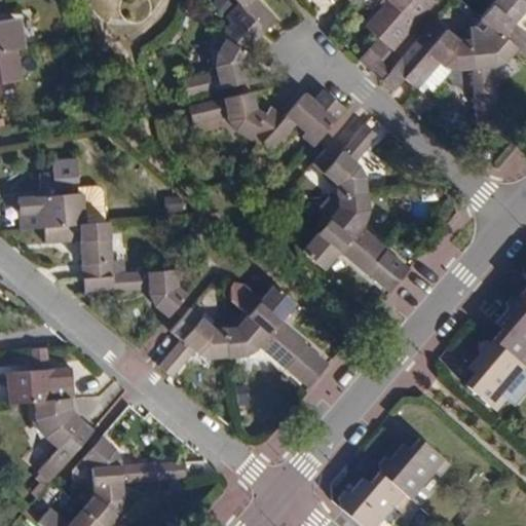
[(236,0),(245,8),(231,20),(254,39),(276,21),(258,0),(236,0)]
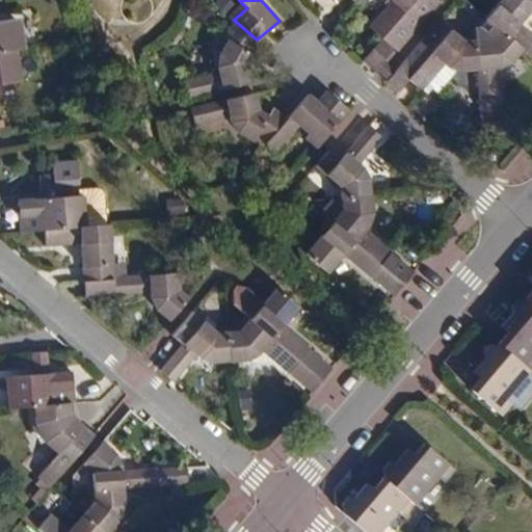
[(392,0),(371,25),(384,35),(364,59),(376,70),(383,60),(397,47),(401,51),(444,0),(392,0)]
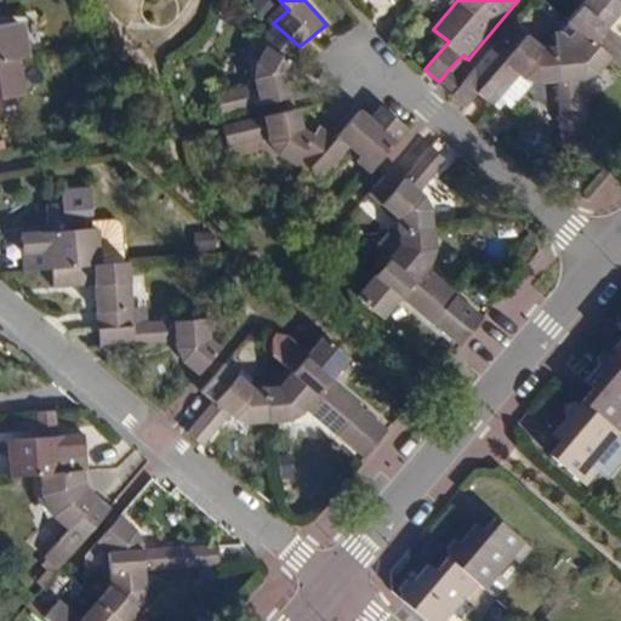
[(586,0),(569,20),(611,56),(620,64),(620,39),(608,29),(620,13),(620,3),(617,0),(586,0)]
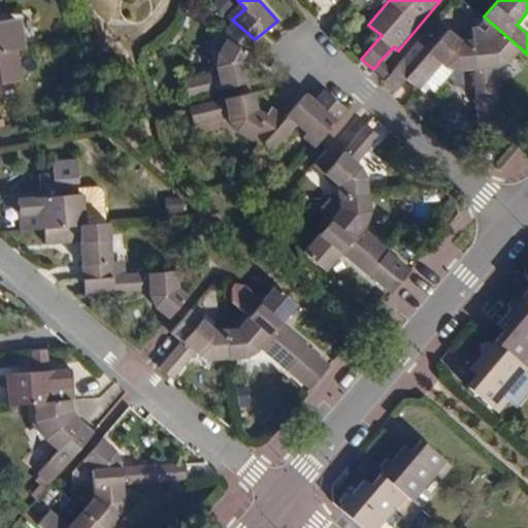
[(472,27),(472,39),(474,69),(480,131),(492,130),(491,101),(494,100),(492,65),(498,65),(508,60),(520,47),(484,17),(476,26),(472,27)]
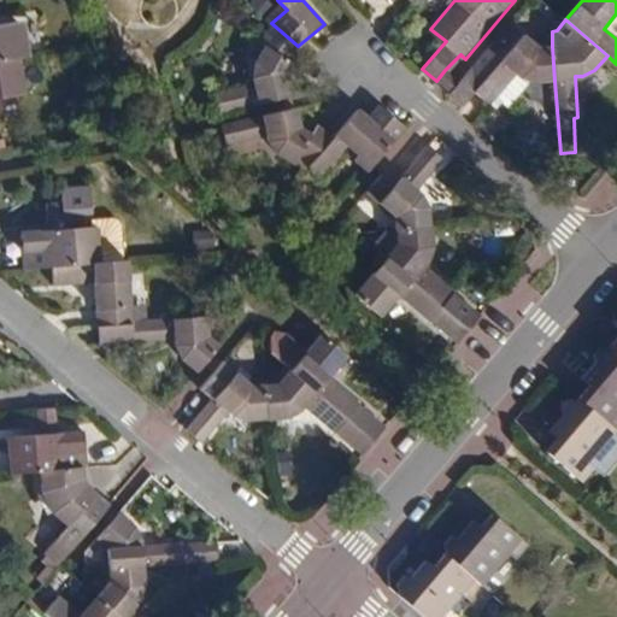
[(0,62),(23,58),(31,56),(29,37),(23,39),(19,22),(0,25),(0,62)]
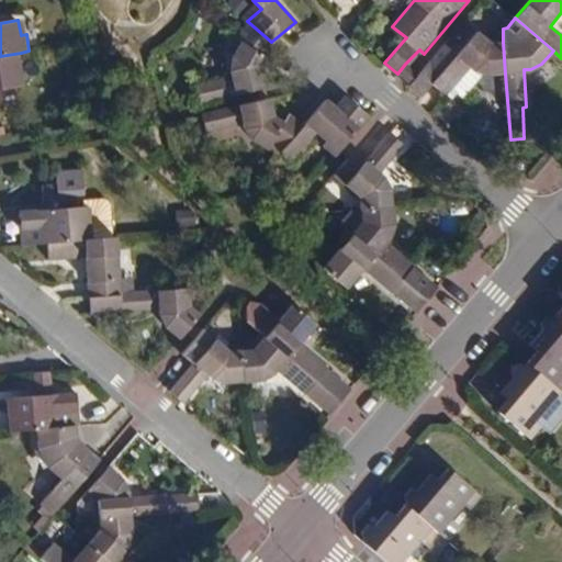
[(271,42),(247,21),(236,42),(239,43),(231,56),(229,70),(231,77),(194,87),(200,103),(215,100),(265,88),(259,70),(266,59),(262,56),(272,43),(271,42)]
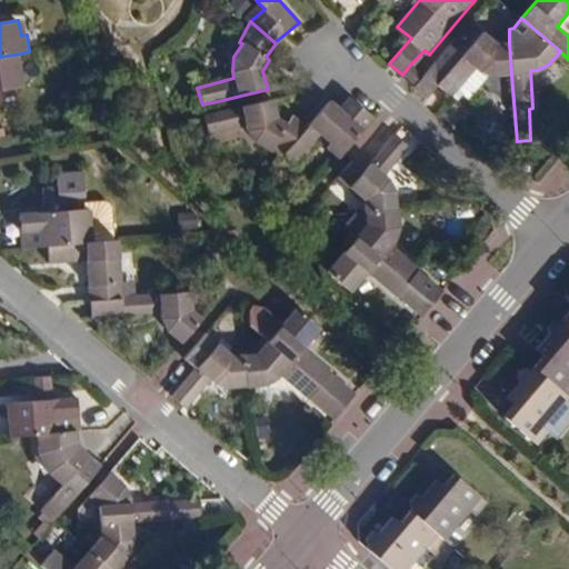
[(511,75),(509,42),(495,43),(471,21),(423,77),(428,98),(438,85),(451,96),(453,93),(459,87),(468,95),(487,72),(496,76),(511,75)]
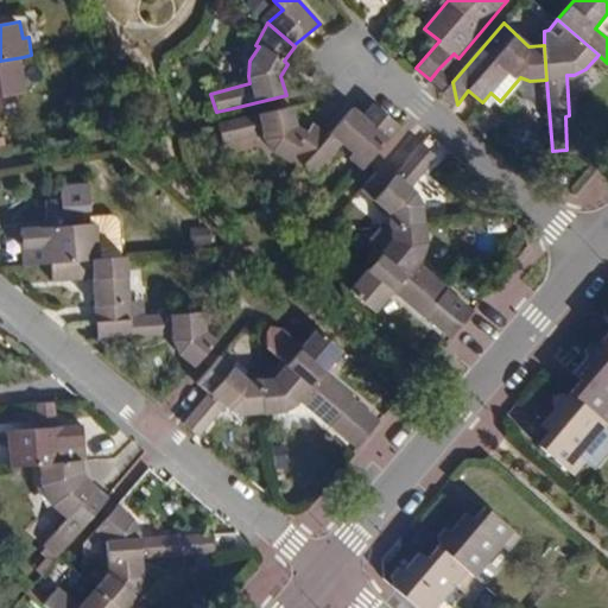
[(23,57),(0,61),(0,99),(23,95),(20,78),(26,77),(23,57)]
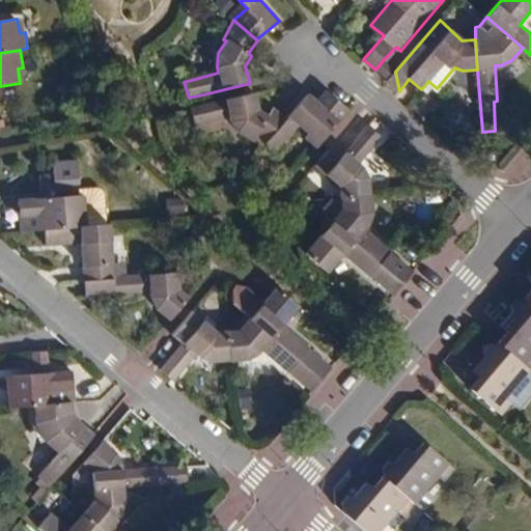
[(437,88),(428,81),(423,87),(430,94),(437,88)]
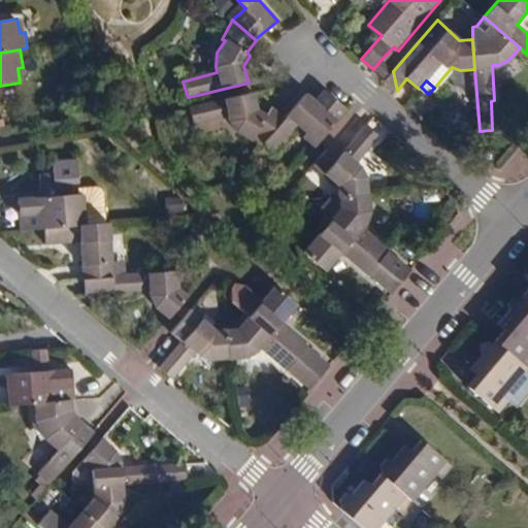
[(266,140),(287,118),(271,108),(267,116),(256,110),(252,92),(222,99),(190,107),(194,124),(228,117),(230,123),(239,134),(252,141),(258,132),(266,140)]
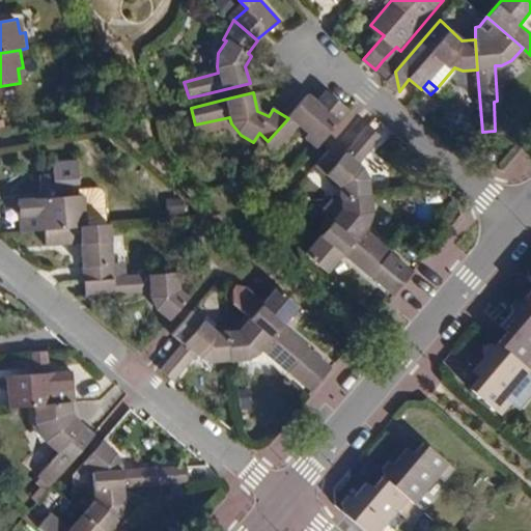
[(309,94),(288,118),(268,141),(266,143),(278,155),(301,129),(319,144),(323,140),(330,132),(348,110),(328,92),(318,103),(309,94)]
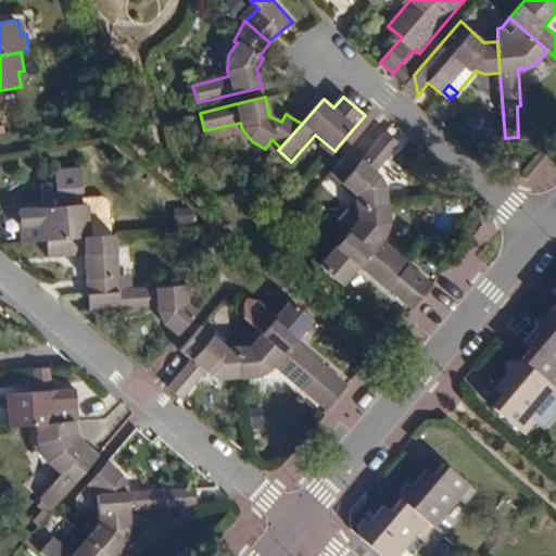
[(375,204),(388,203),(387,185),(381,175),(375,169),(399,141),(392,136),(397,129),(391,124),(386,130),(365,155),(354,146),(345,154),(356,191),(357,204),(361,204),(375,204)]
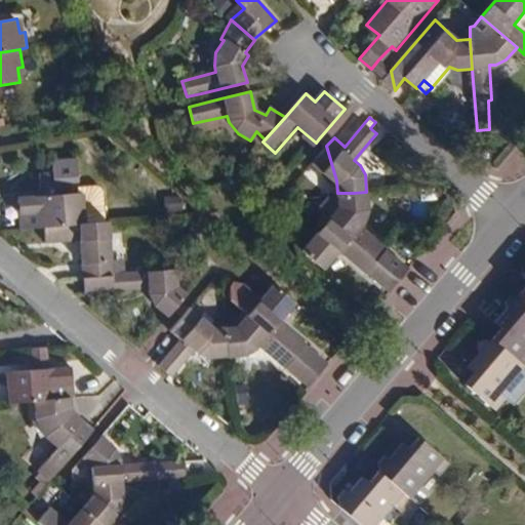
[(334,137),(326,130),(319,138),(326,146),(334,137)]
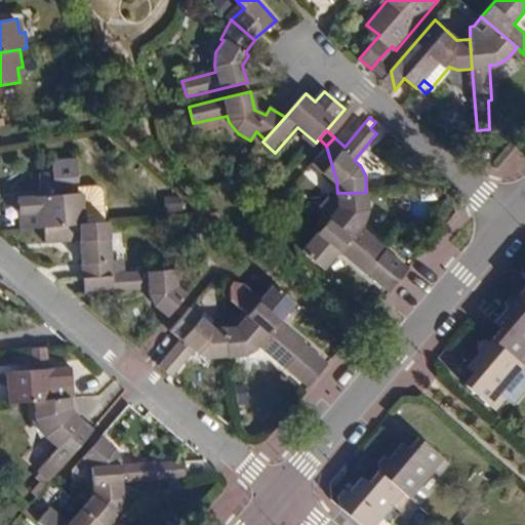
[(56,189),(55,173),(40,174),(41,190),(56,189)]
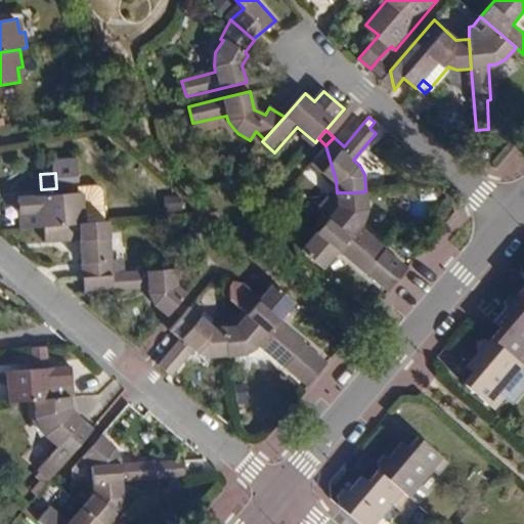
[(318,210),(329,218),(397,276),(406,266),(386,249),(388,246),(361,222),(363,219),(369,206),(368,190),(365,191),(353,192),(340,192),(333,193),(318,210)]
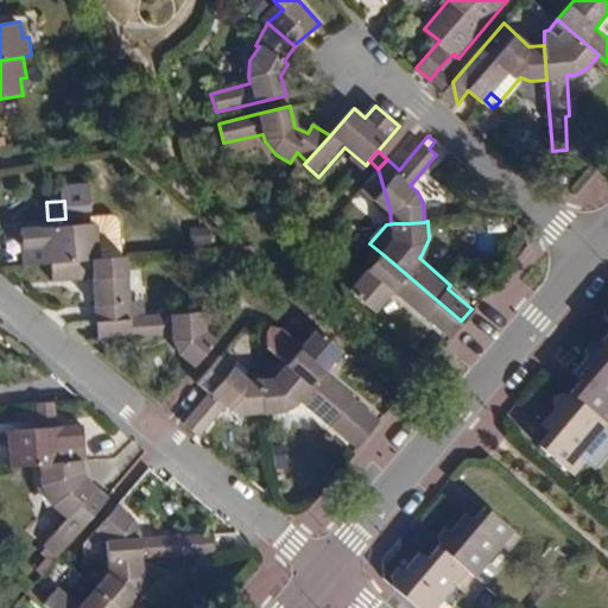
[(26,263),(51,260),(63,259),(97,257),(96,239),(90,239),(90,222),(65,225),(48,226),(21,228),(24,263),(26,263)]
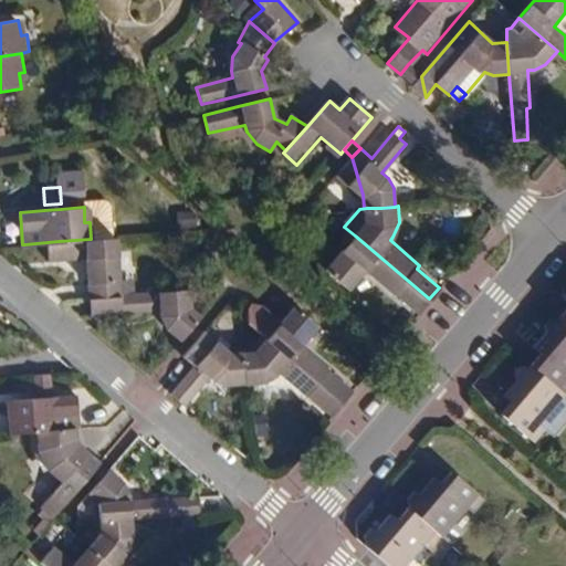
[(429,299),(355,236),(327,266),(352,286),(366,271),(392,294),(394,292),(418,312),(429,299)]
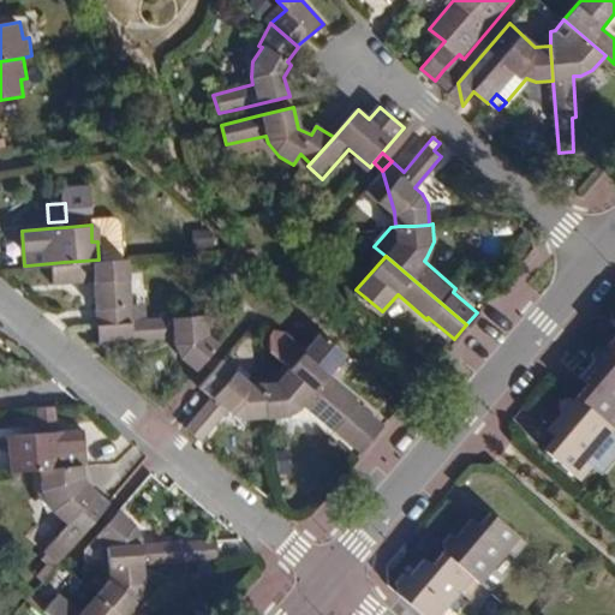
[(97,323),(100,323),(131,322),(132,316),(131,305),(130,305),(125,258),(117,258),(99,260),(64,262),(52,263),(53,282),(95,280),(97,323)]
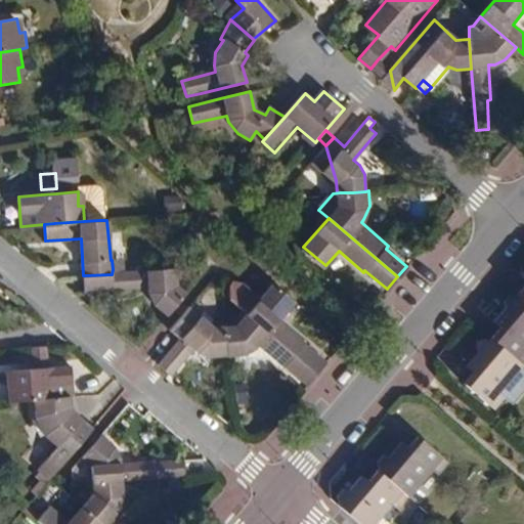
[(112,274),(85,275),(86,292),(150,286),(156,302),(167,312),(186,292),(178,285),(176,265),(113,269),(112,274)]
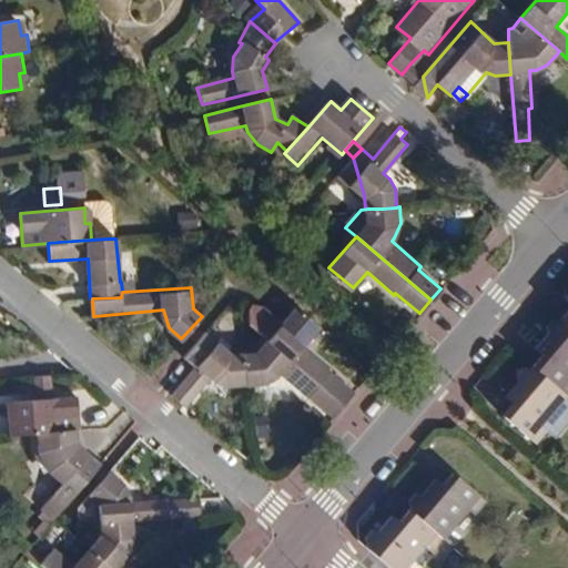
[(294,311),(267,342),(341,406),(352,392),(330,374),(332,371),(303,346),(317,330),(294,311)]
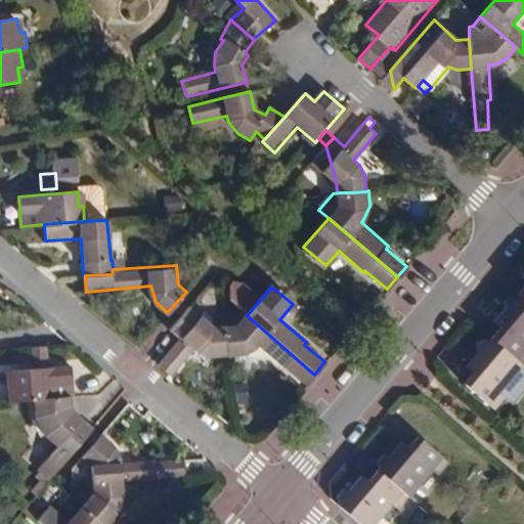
[(523,345),(523,299),(517,293),(513,296),(505,296),(501,300),(504,308),(493,320),(499,326),(489,338),(521,364),(523,366),(523,345),(523,346),(523,345)]
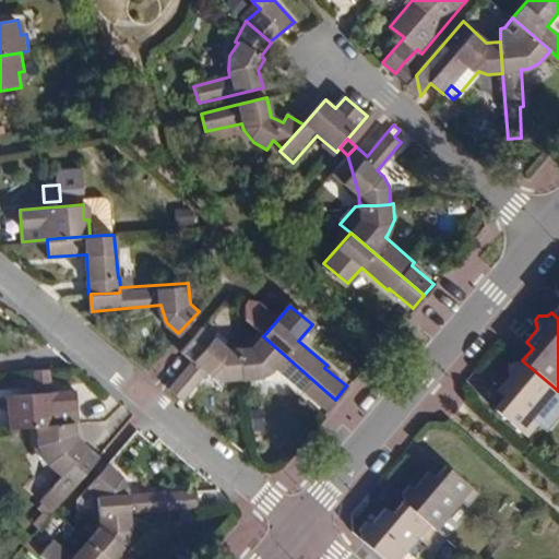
[(221,382),(239,382),(237,348),(237,347),(225,348),(199,325),(178,349),(190,360),(166,388),(179,400),(203,371),(210,376),(221,382)]
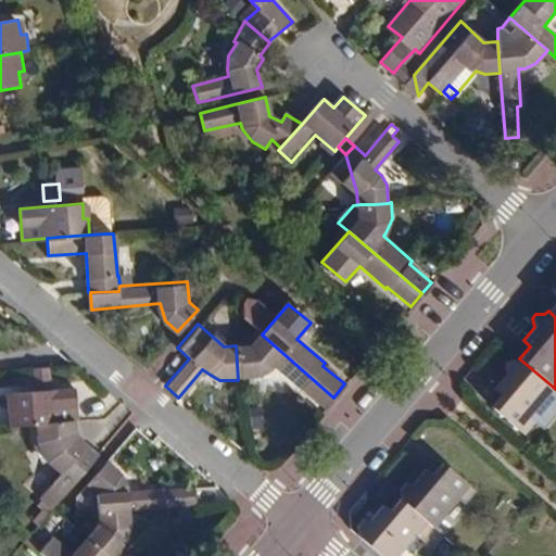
[(333,397),(262,335),(251,346),(236,346),(238,380),(239,380),(257,378),(266,373),(272,366),(300,391),(302,388),(324,407),(333,397)]
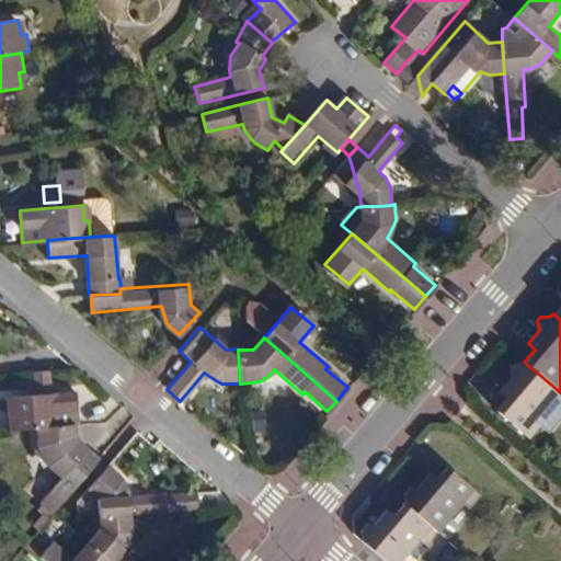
[(534,420),(558,390),(524,362),(522,365),(511,364),(508,368),(511,378),(499,391),(507,398),(495,412),(528,441),(540,425),(534,420)]
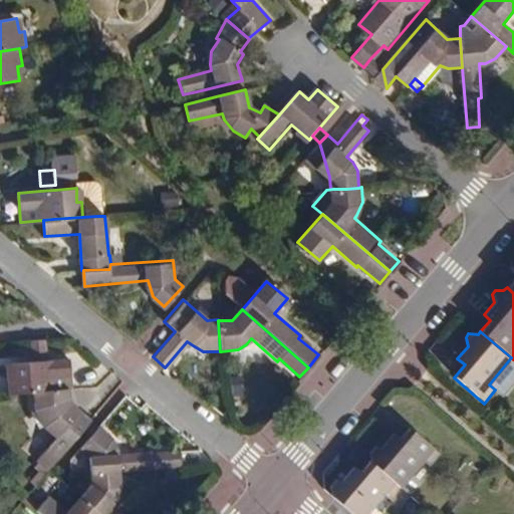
[(48,353),(46,339),(31,340),(32,354),(48,353)]
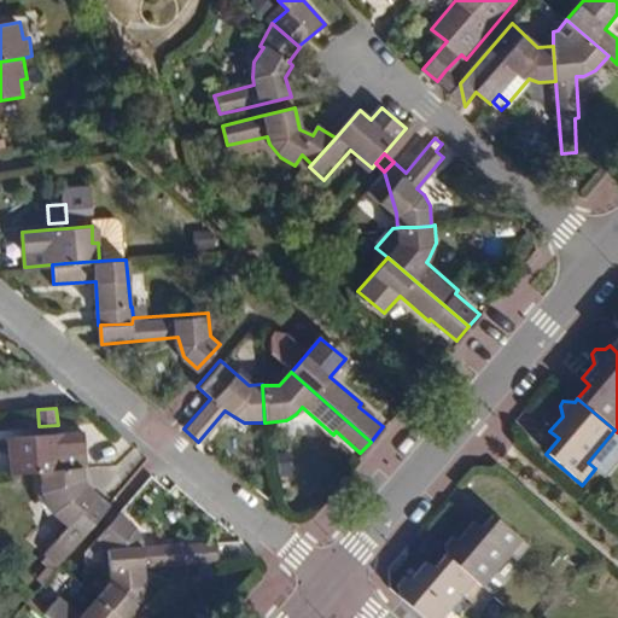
[(42,468),(86,466),(88,465),(85,429),(58,431),(40,432),(15,435),(16,452),(10,452),(12,471),(18,470),(42,468)]
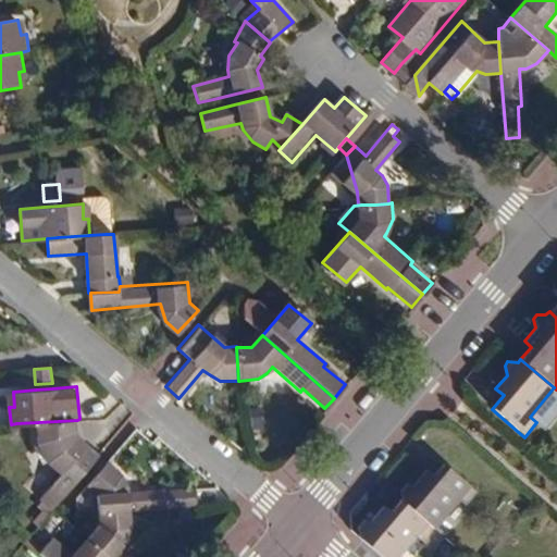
[(77,420),(38,422),(39,445),(45,459),(61,473),(41,496),(53,507),(90,462),(78,452),(86,443),(79,437),(77,420)]
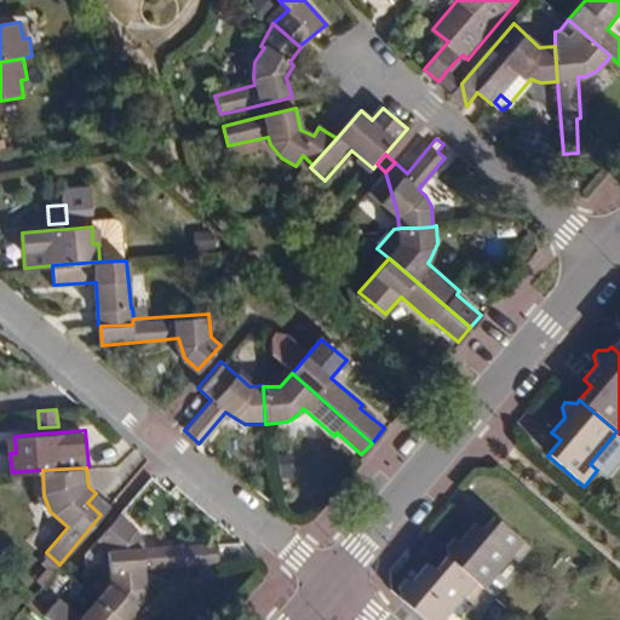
[(101,515),(102,515),(109,505),(96,493),(87,503),(101,515)]
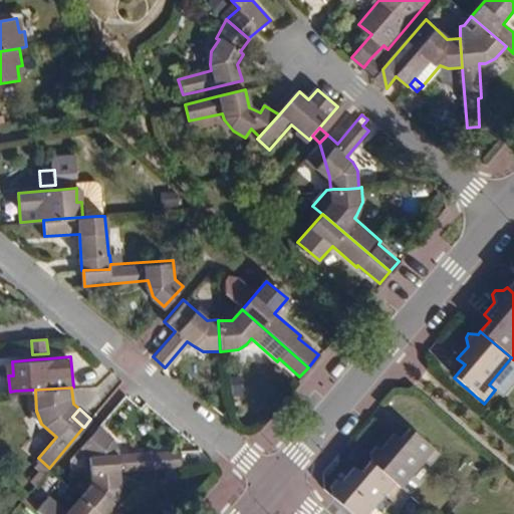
[(90,419),(84,427),(91,433),(97,425),(90,419)]
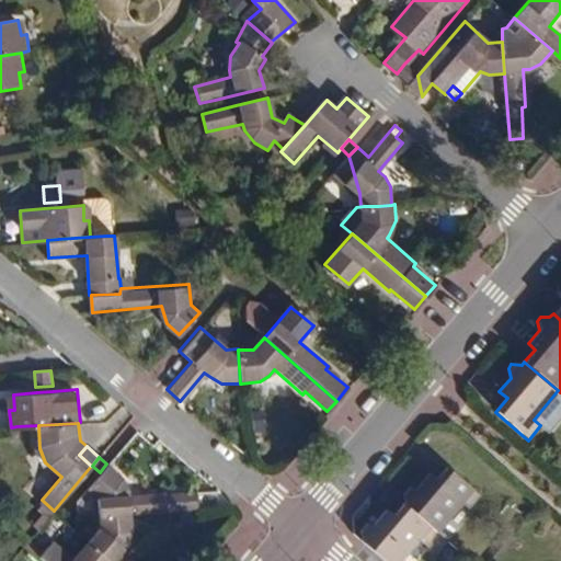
[(98,497),(99,513),(130,510),(195,504),(194,490),(163,493),(163,490),(127,494),(125,485),(118,474),(106,464),(100,472),(87,488),(98,497)]
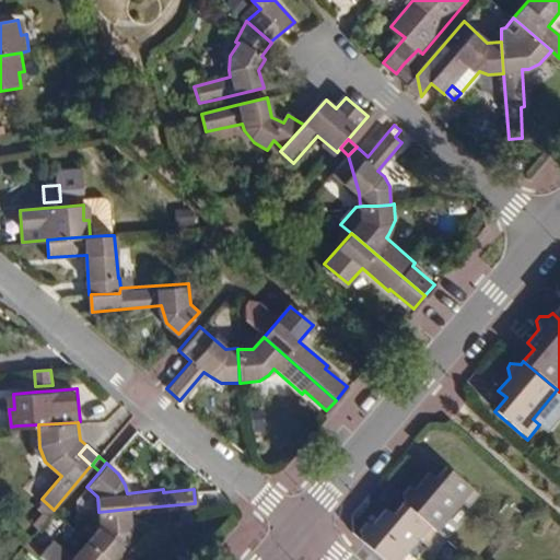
[(407,499),(403,504),(435,533),(461,503),(467,509),(478,496),(445,467),(434,480),(427,474),(416,488),(408,487),(404,491),(407,499)]
